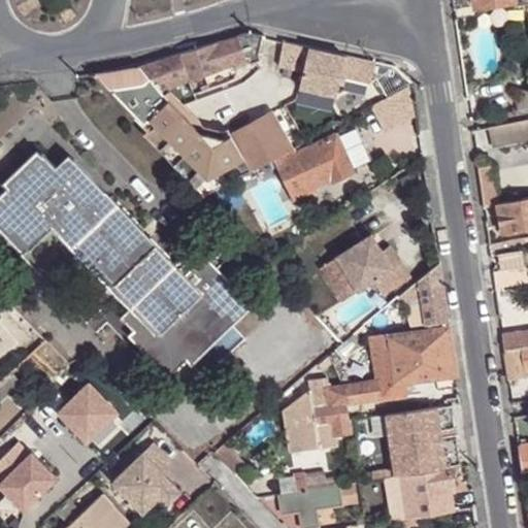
[(527,15),(527,3),(515,5),(517,19),(527,15)]
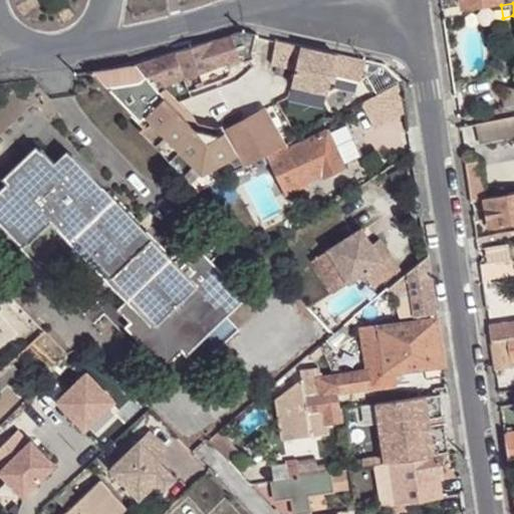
[(243,32),(232,36),(239,57),(242,56),(251,53),(257,35),(243,32)]
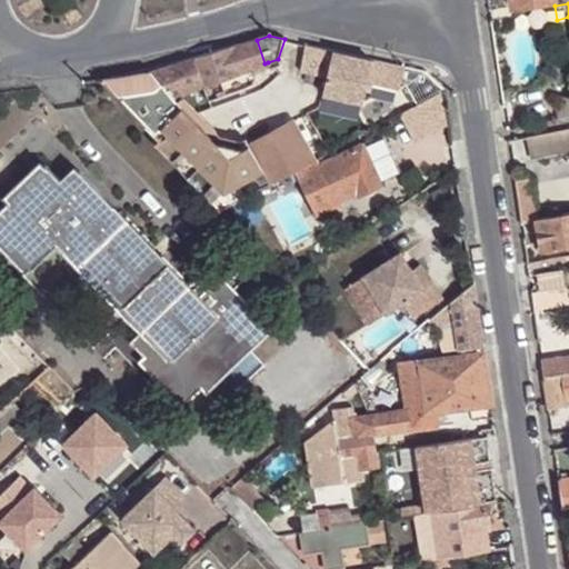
[(257,40),(152,71),(176,97),(203,86),(240,72),(251,69),(265,63),(257,40)]
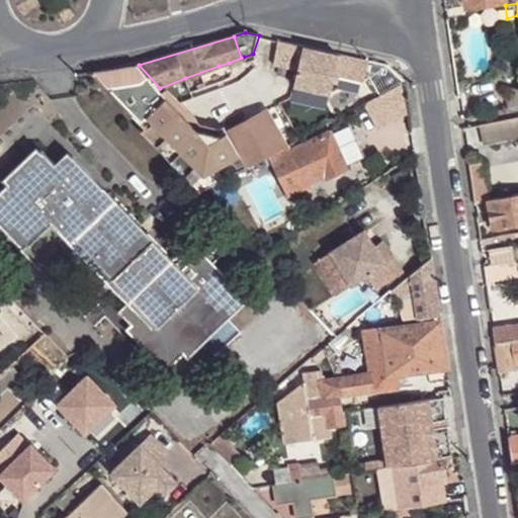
[(298,71),(300,71),(307,49),(308,49),(308,47),(281,40),(275,66),(298,71)]
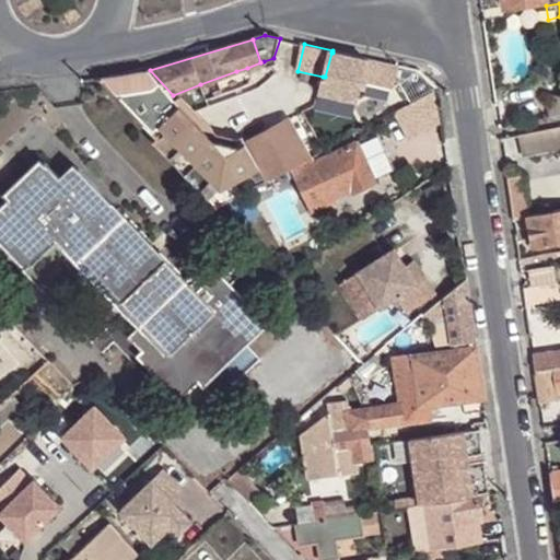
[(333,53),(331,53),(325,77),(321,93),(360,102),(370,61),(333,53)]
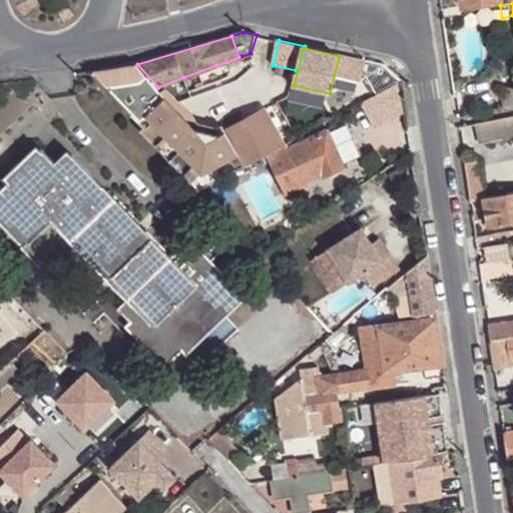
[(252,58),(250,53),(241,56),(243,62),(252,58)]
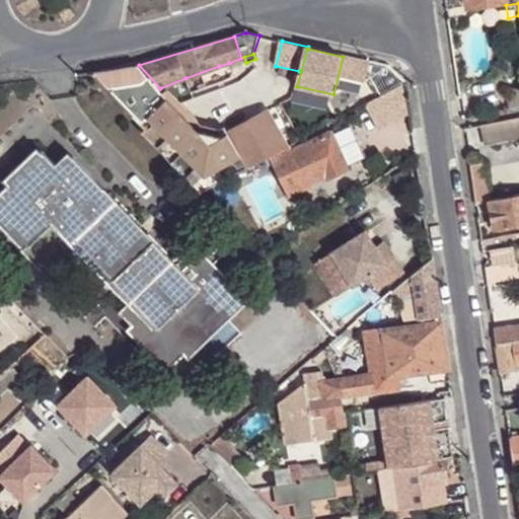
[(232,70),(229,63),(219,66),(186,78),(191,92),(230,77),(232,70)]
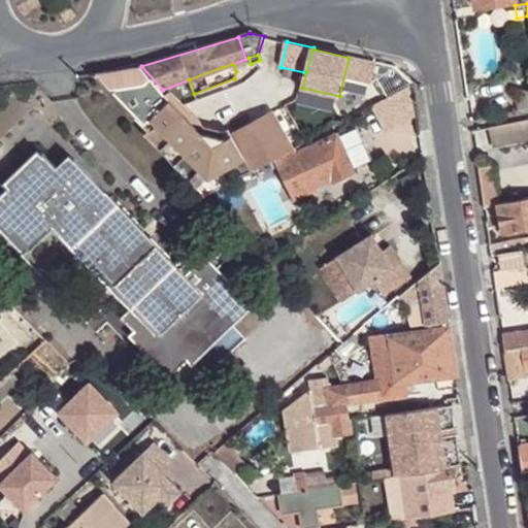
[(135,68),(98,73),(145,124),(153,118),(208,176),(222,169),(244,157),(232,134),(226,137),(202,132),(166,94),(163,90),(141,66),(135,68)]
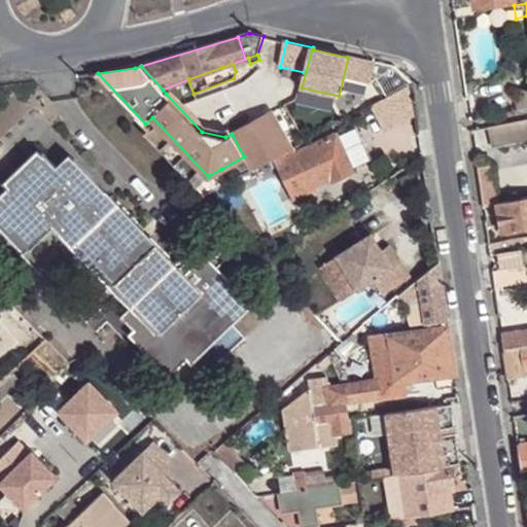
[(526,110),(526,89),(516,92),(520,112),(526,110)]
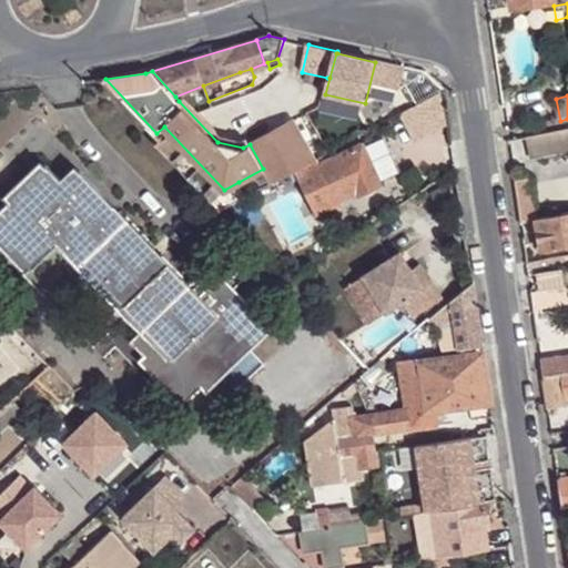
[(272,183),(273,182),(287,174),(297,170),(315,160),(294,121),(250,144),(263,169),(272,183)]
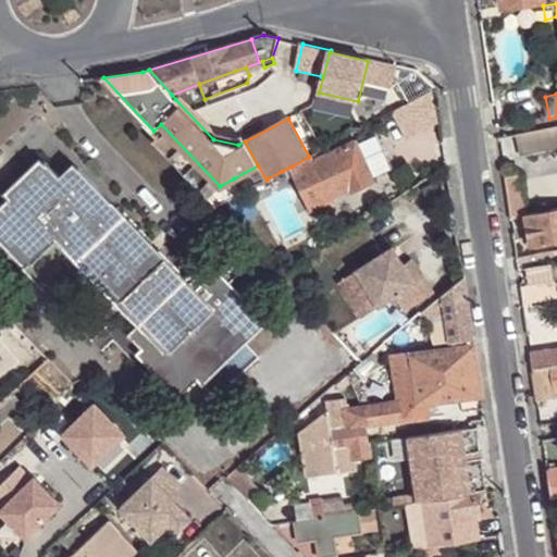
[(161,124),(153,131),(159,136),(155,140),(210,196),(220,186),(161,124)]
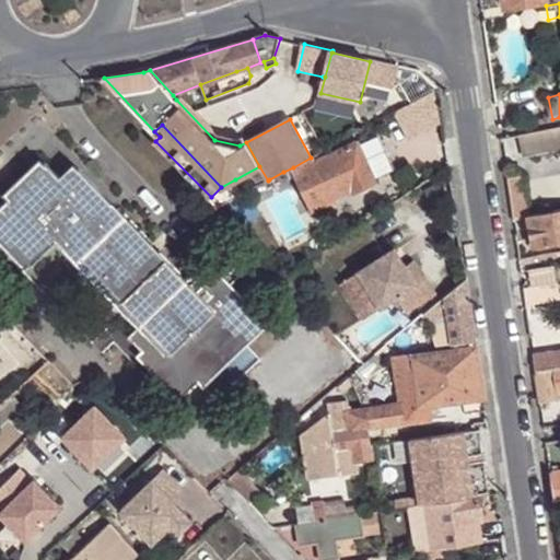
[(559,128),(523,137),(526,155),(559,148),(559,128)]
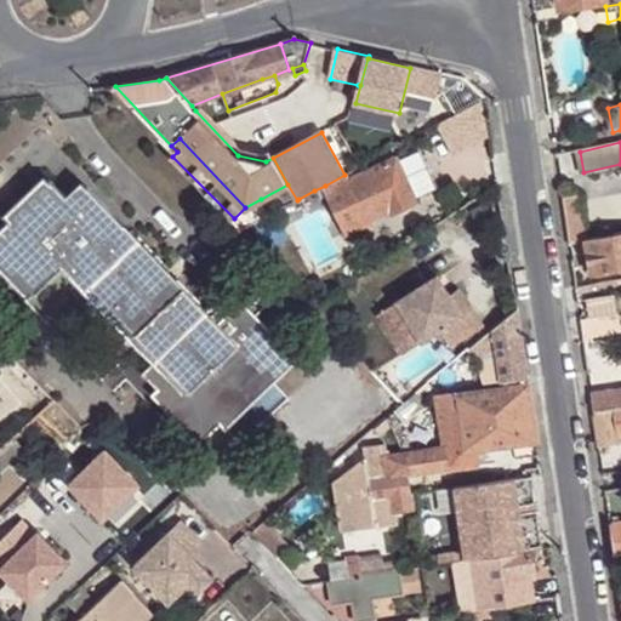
[(345,175),(325,186),(347,234),(371,223),(369,221),(391,210),(393,214),(417,201),(398,159),(365,174),(351,181),(347,174),(345,175)]
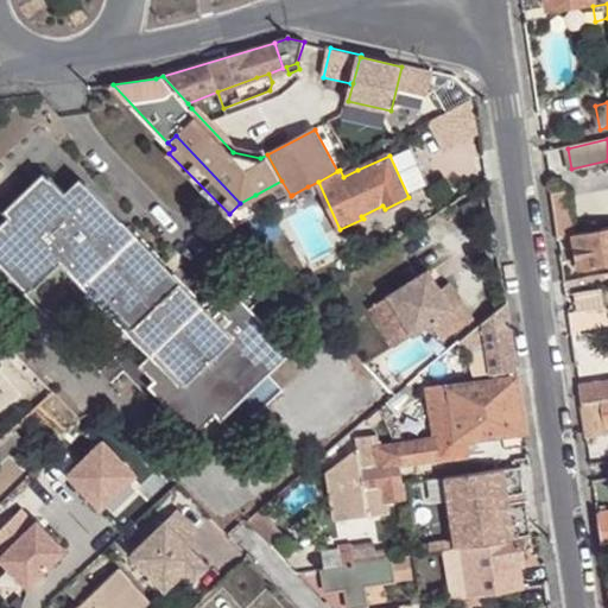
[(354,163),(340,170),(343,177),(358,170),(354,163)]
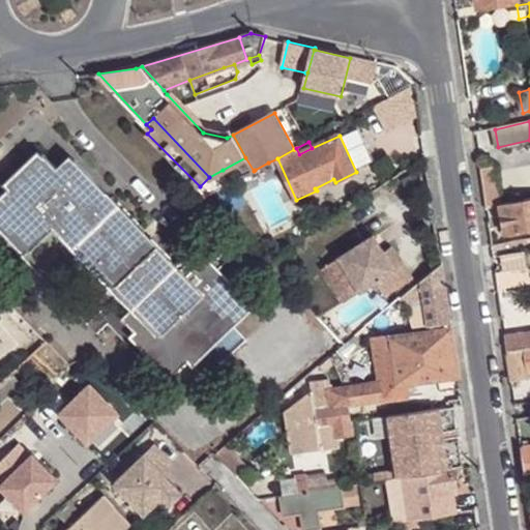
[(63,172),(59,167),(46,152),(0,195),(0,215),(30,248),(58,222),(137,304),(122,317),(175,374),(251,302),(219,268),(202,249),(199,245),(177,266),(78,159),(63,172)]
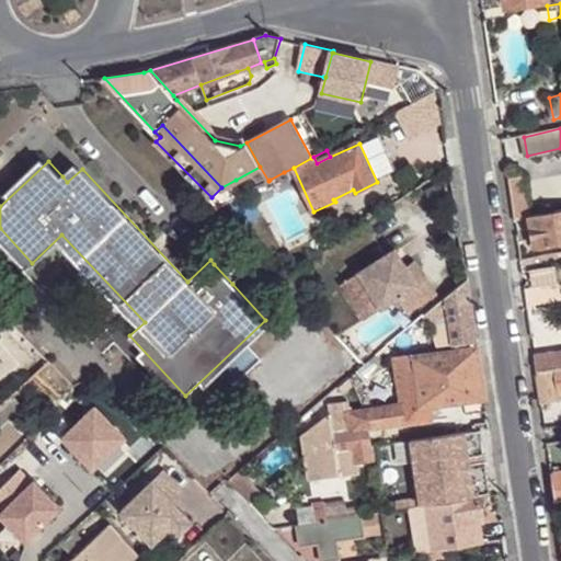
[(77,163),(63,176),(67,182),(82,169),(77,163)]
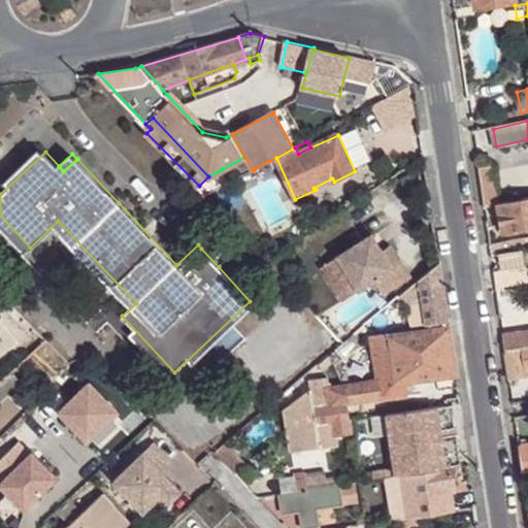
[(267,162),(254,169),(261,182),(273,175),(267,162)]
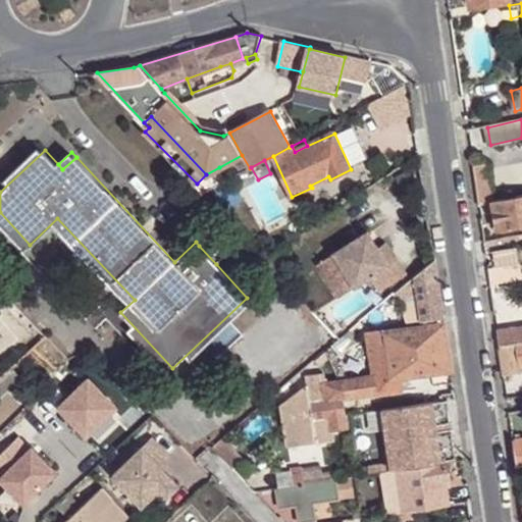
[(473,169),(478,206),(492,203),(486,166),(473,169)]
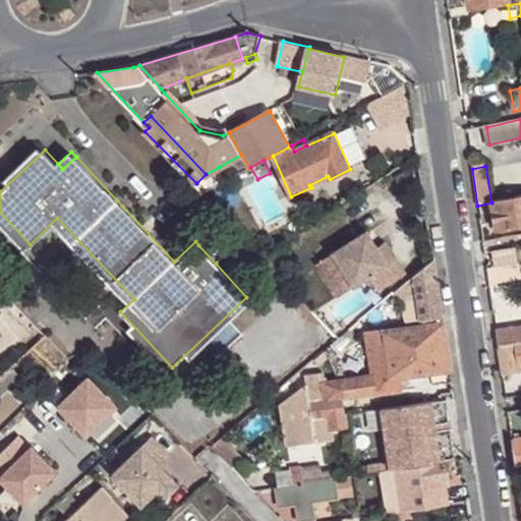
[(226,180),(213,187),(223,207),(240,197),(230,178),(226,180)]
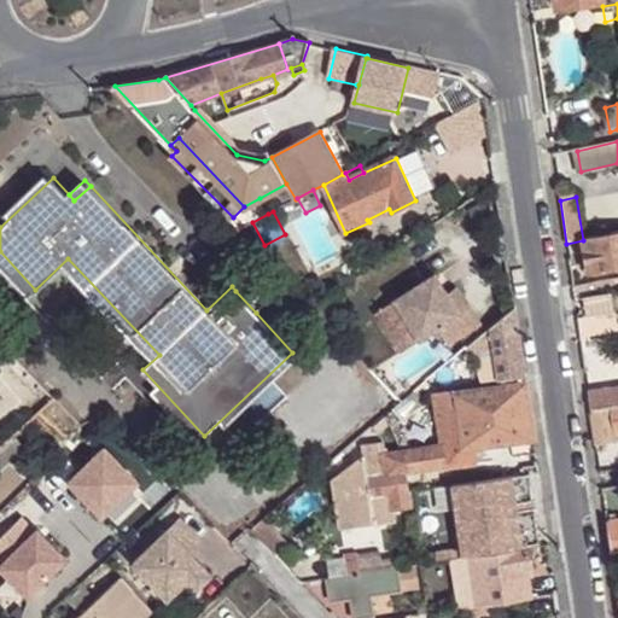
[(617,233),(583,240),(589,275),(617,268),(617,233)]
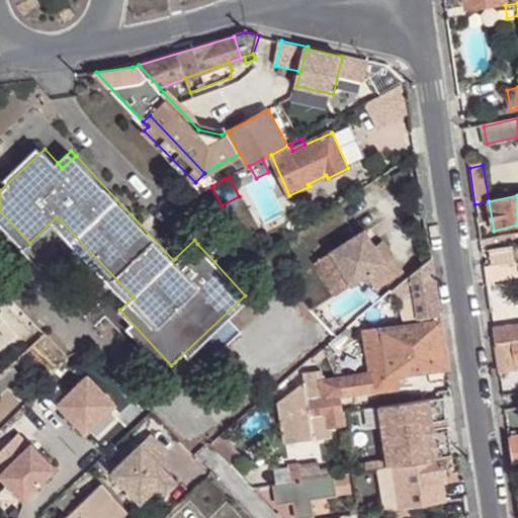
[(385,263),(374,246),(364,230),(316,261),(337,293),(367,275),(376,289),(404,272),(395,257),(394,258),(385,263)]
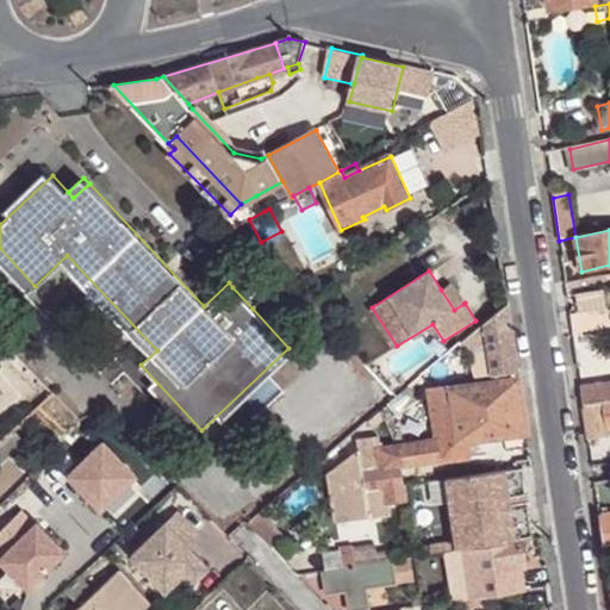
[(450,284),(441,290),(454,310),(464,304),(450,284)]
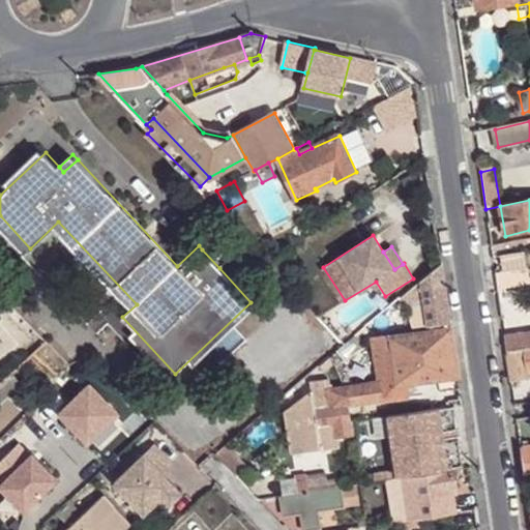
[(500,258),(503,272),(525,268),(523,255),(500,258)]
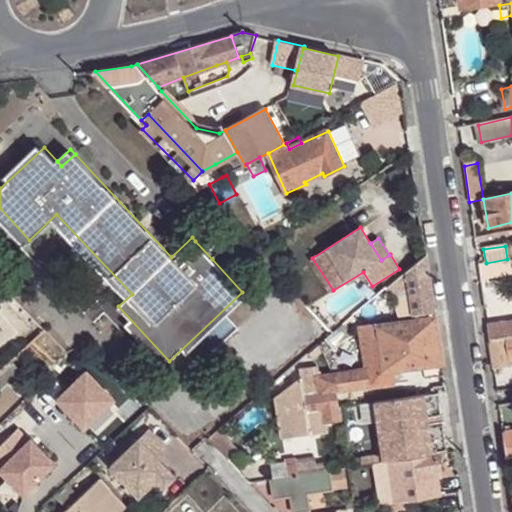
[(435,312),(426,256),(406,272),(410,293),(414,314),(435,312)]
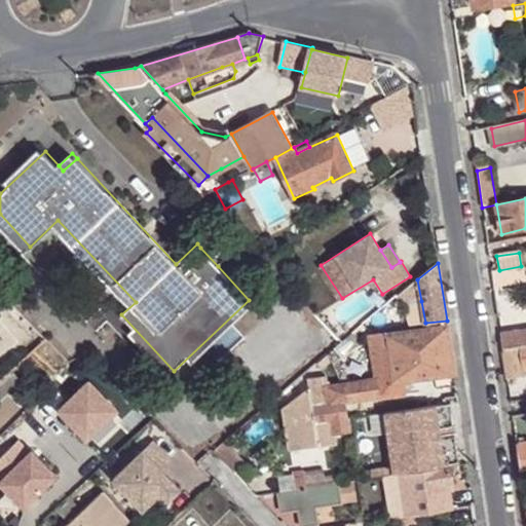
[(491,272),(494,286),(525,282),(523,266),(521,266),(499,270),(491,272)]
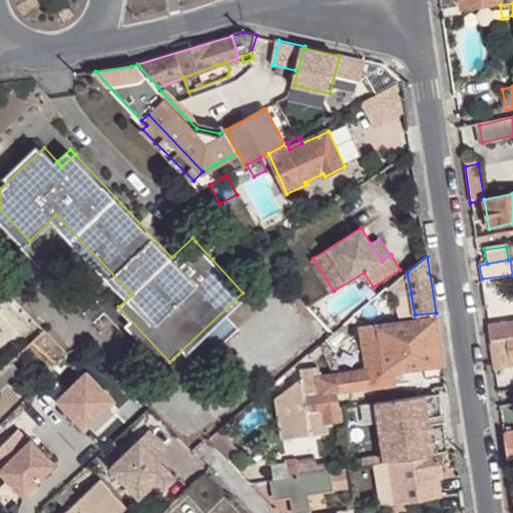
[(411,294),(407,273),(388,290),(392,298),(394,298),(411,294)]
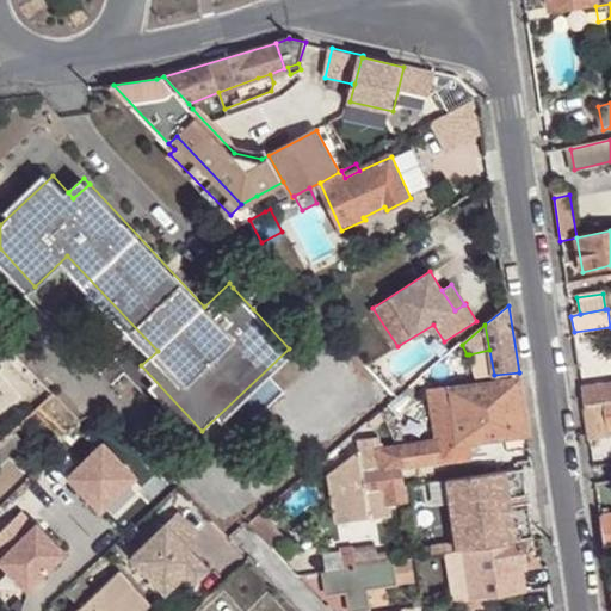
[(494,375),(489,350),(469,355),(476,378),(494,375)]
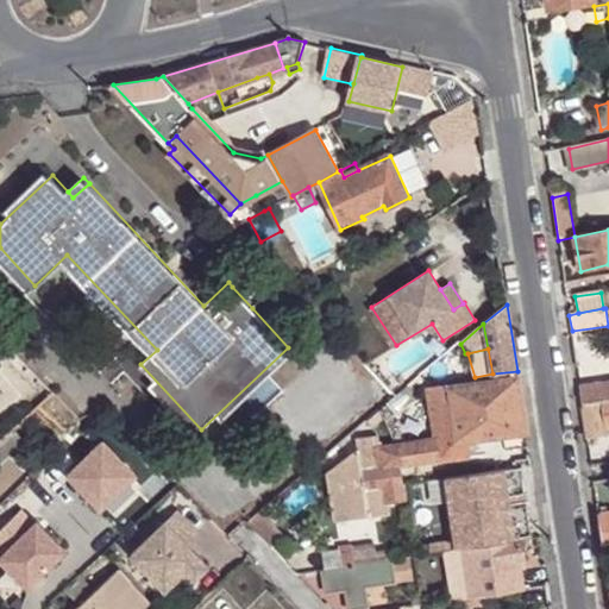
[(435,438),(396,444),(400,466),(405,466),(470,457),(469,441),(526,433),(519,378),(428,390),(435,438)]
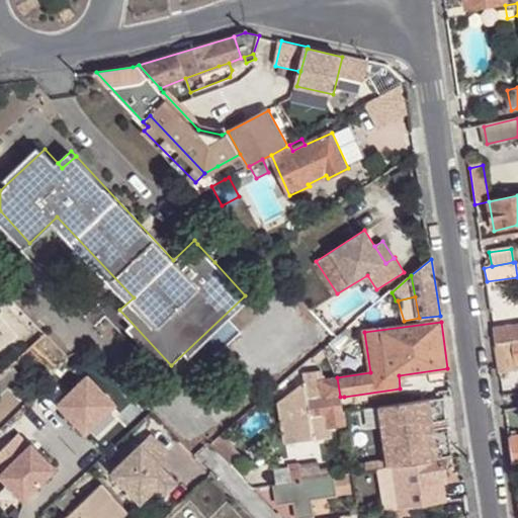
[(501,344),(517,340),(517,326),(494,329),(496,344),(501,344)]
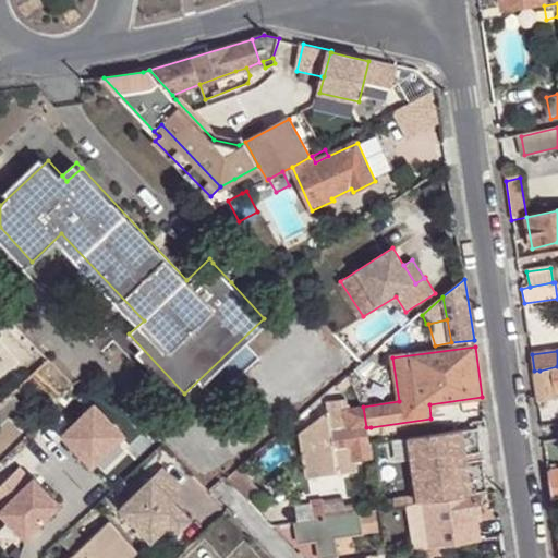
[(386,364),(376,353),(363,364),(356,371),(366,383),(386,364)]
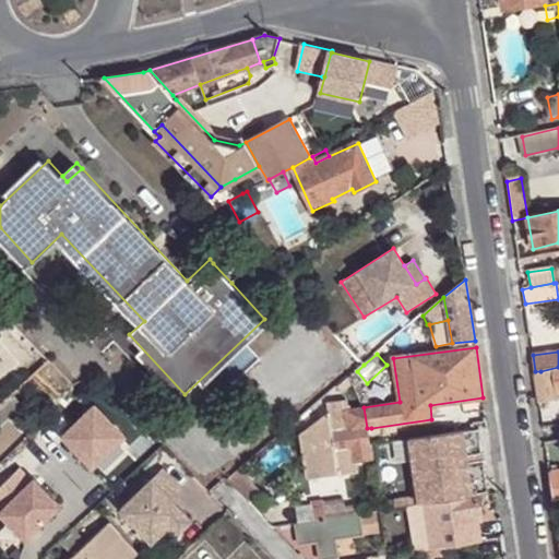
[(558,367),(540,371),(545,402),(557,400),(556,393),(558,392),(558,367)]
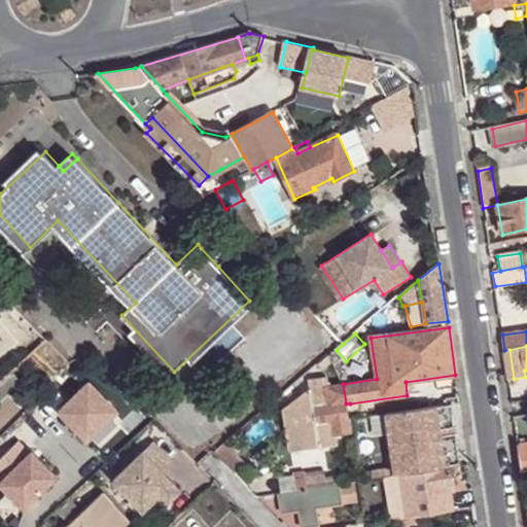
[(11,373),(0,383),(0,399),(20,382),(11,373)]
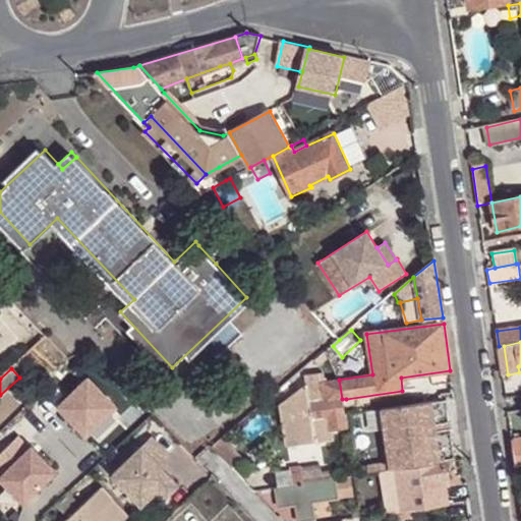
[(307,388),(309,387),(308,378),(325,375),(325,371),(305,375),(306,385),(279,406),(286,446),(332,438),(331,430),(330,430),(328,416),(312,418),(307,388)]
